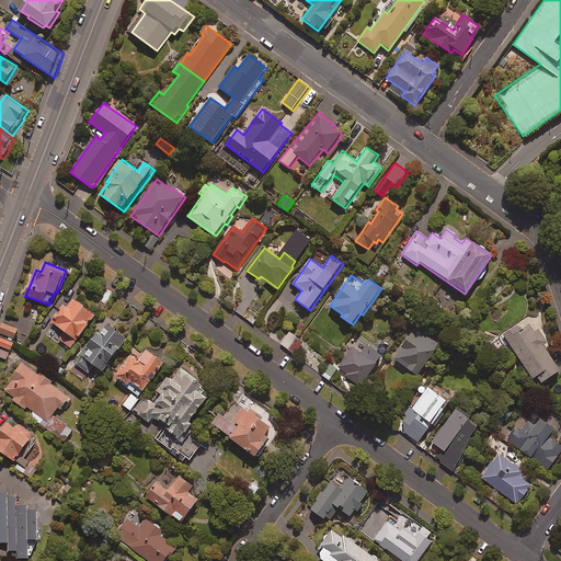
[(254,299),(248,295),(237,310),(243,315),(254,299)]
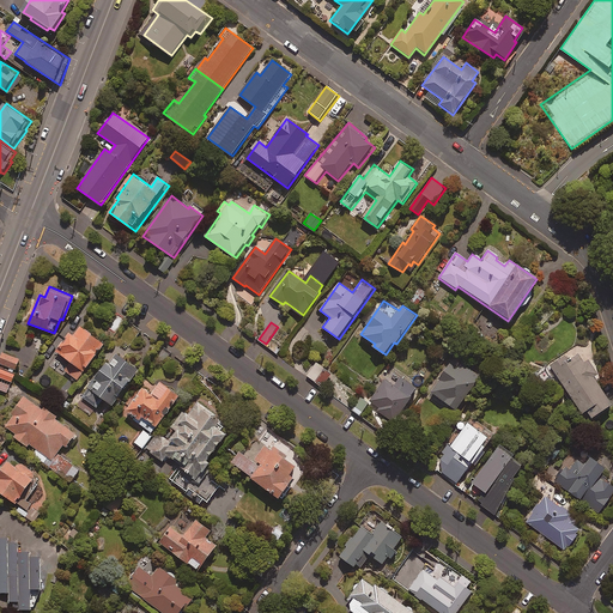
[(72,334),(58,352),(71,362),(64,371),(78,382),(105,344),(82,327),(74,337),(72,334)]
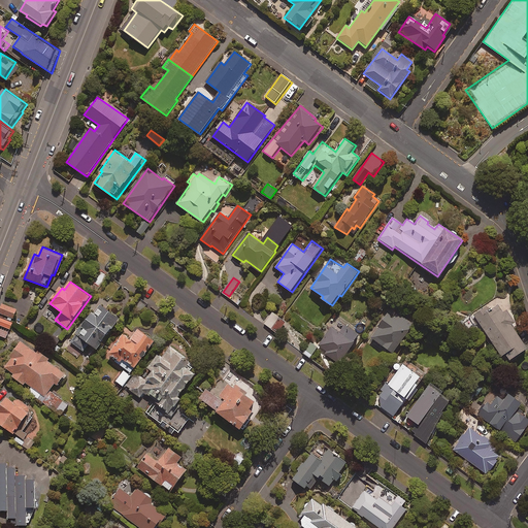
[(121,319),(100,303),(71,342),(84,352),(90,343),(97,350),(121,319)]
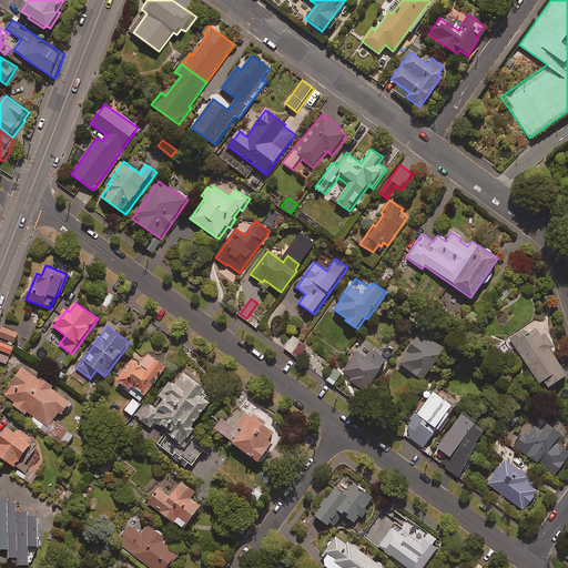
[(18,333),(2,327),(0,334),(0,336),(14,343),(18,333)]
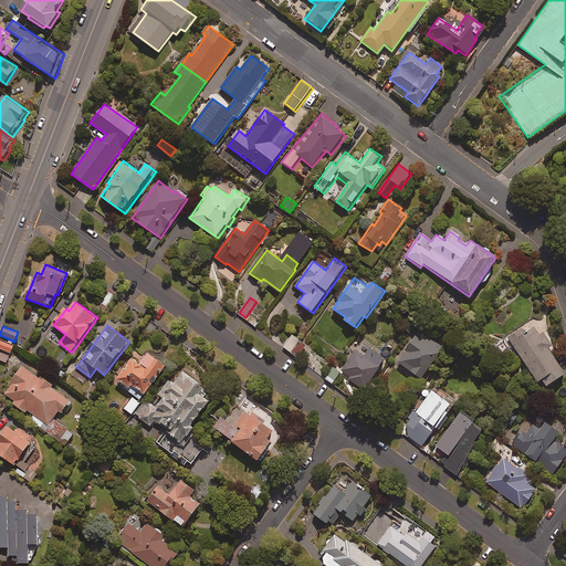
[(551,347),(543,336),(540,338),(535,329),(526,336),(522,328),(506,338),(516,353),(513,355),(519,364),(522,362),(536,384),(540,380),(545,388),(564,375),(547,349),(551,347)]
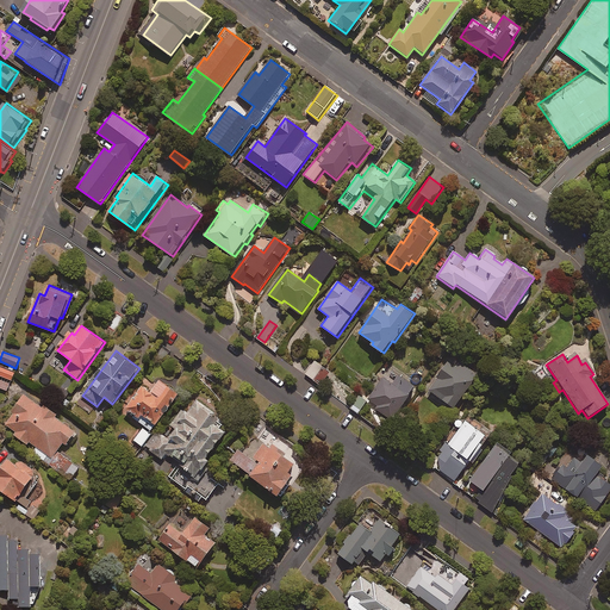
[(331,373),(316,361),(306,373),(322,385),(331,373)]
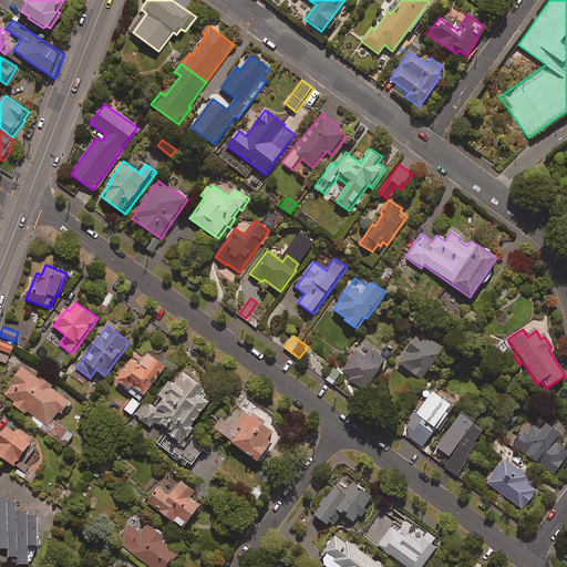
[(424,342),(418,337),(399,362),(423,380),(445,348),(429,336),(424,342)]
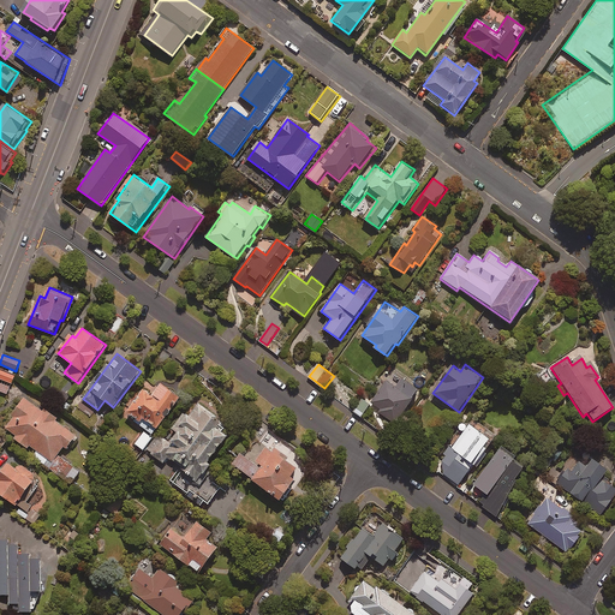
[(15,376),(0,369),(0,378),(11,384),(15,376)]
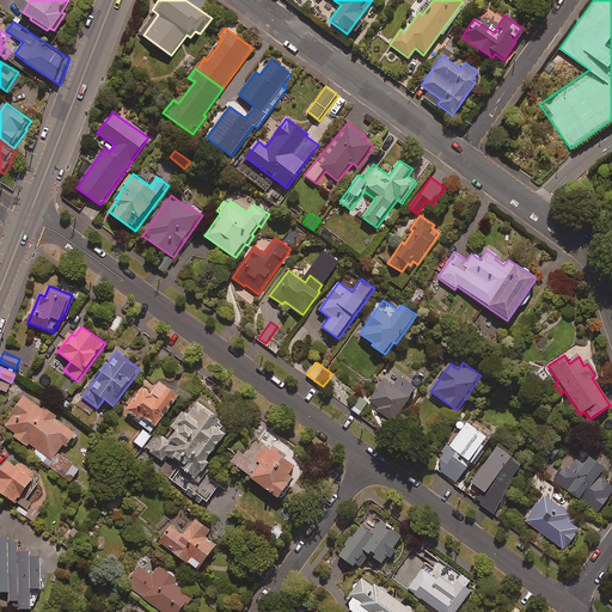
[(386,379),(371,401),(380,408),(379,410),(395,422),(420,390),(402,375),(395,385),(386,379)]
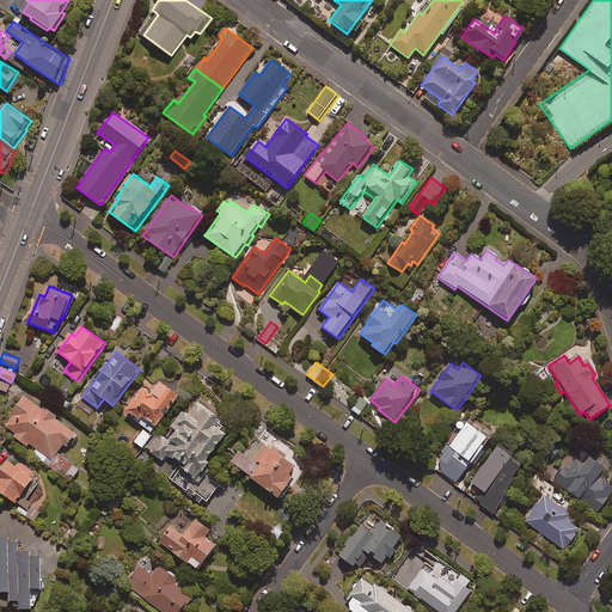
[(11,383),(0,378),(0,389),(7,392),(11,383)]
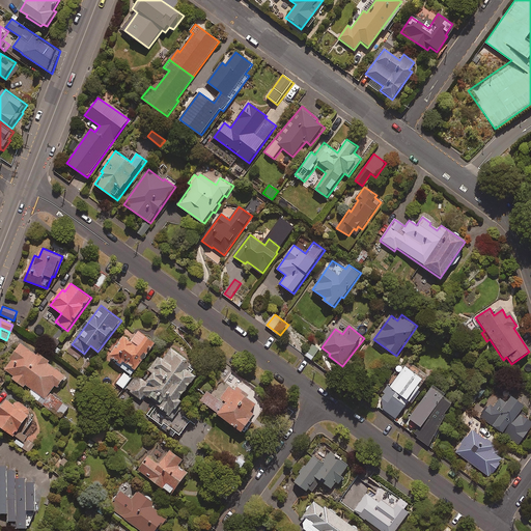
[(157,343),(139,331),(132,341),(124,336),(109,358),(133,375),(157,343)]
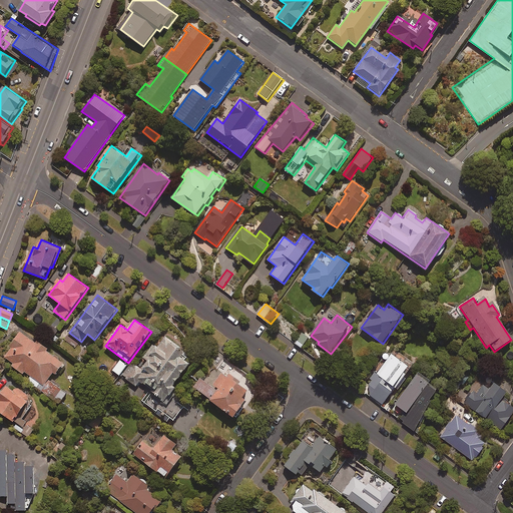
[(22,373),(23,372),(32,378),(28,382),(59,405),(67,394),(48,380),(54,373),(57,375),(65,364),(47,351),(48,348),(39,341),(37,344),(21,332),(10,348),(12,350),(6,357),(13,362),(11,365),(22,373)]
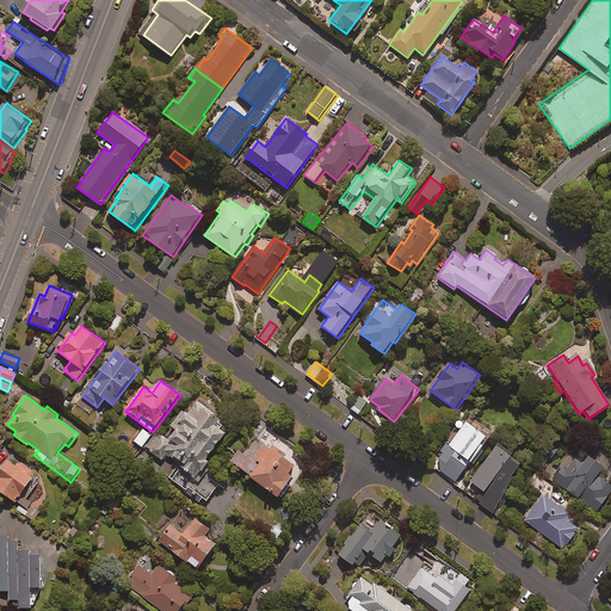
[(369,402),(360,396),(352,409),(360,414),(369,402)]
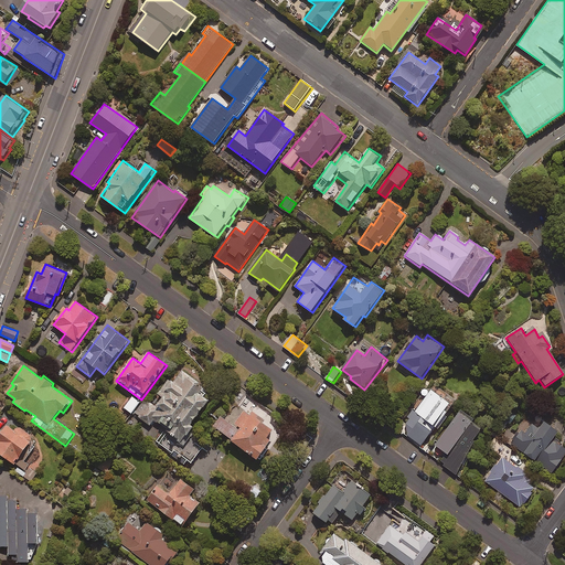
[(164,429),(157,441),(174,454),(173,457),(185,466),(190,460),(193,464),(204,448),(191,438),(198,429),(192,425),(210,400),(200,393),(203,387),(181,371),(172,383),(168,381),(158,395),(163,398),(157,408),(148,402),(137,416),(151,427),(155,422),(164,429)]
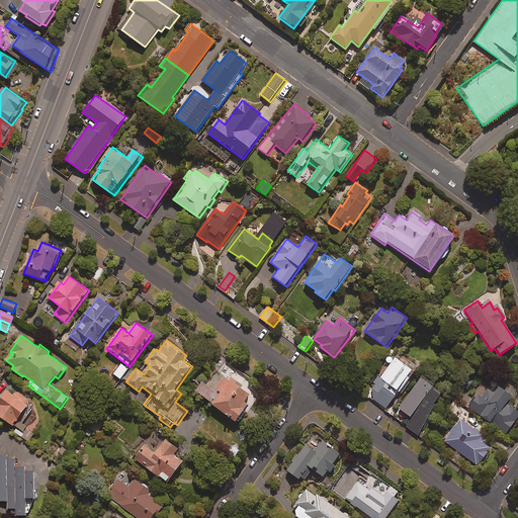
[(362,393),(385,410),(398,394),(396,393),(411,371),(390,356),(362,393)]
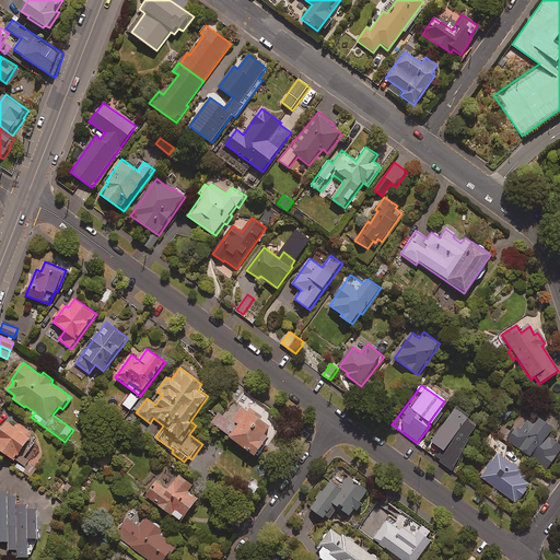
[(139,399),(132,394),(124,405),(131,410),(139,399)]
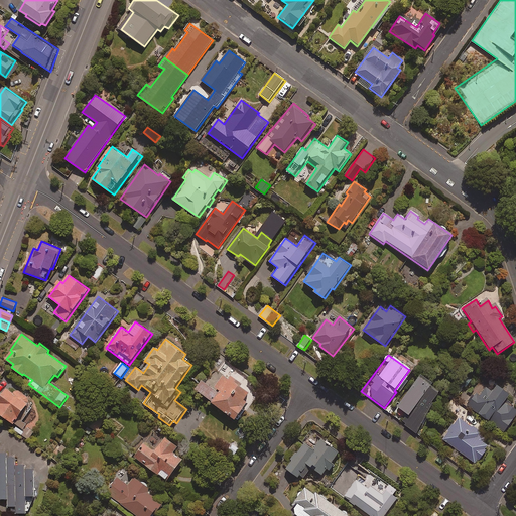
[(251,393),(226,374),(214,389),(203,381),(197,389),(236,420),(249,403),(246,400),(251,393)]
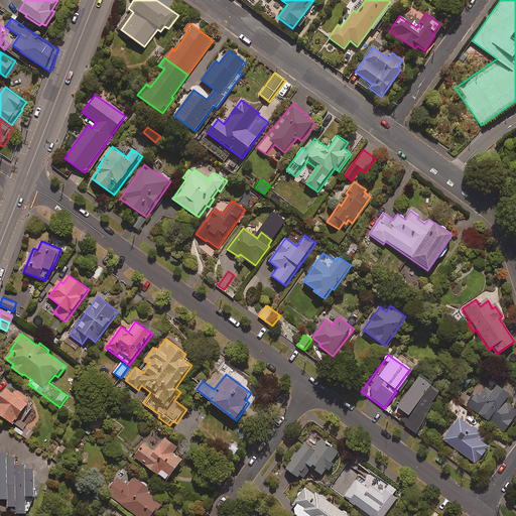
[(430,404),(437,394),(429,388),(430,386),(418,377),(395,408),(407,416),(402,423),(416,433),(431,405),(430,404)]
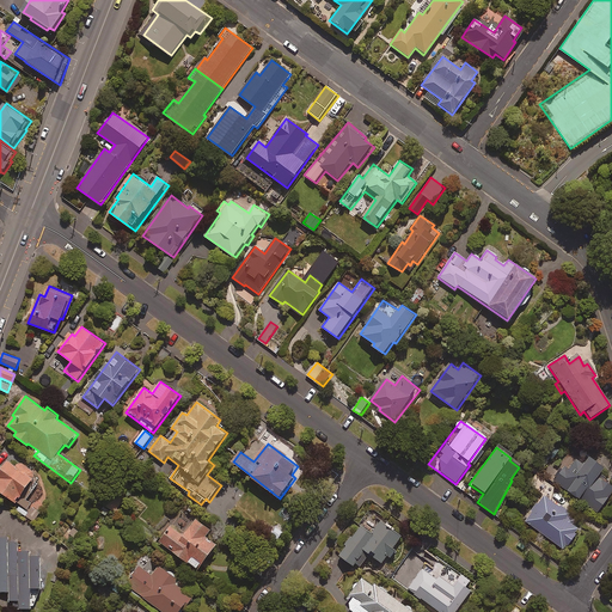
[(564,467),(554,481),(597,513),(611,491),(611,488),(604,482),(606,478),(600,473),(603,470),(587,458),(581,465),(575,460),(568,470),(564,467)]
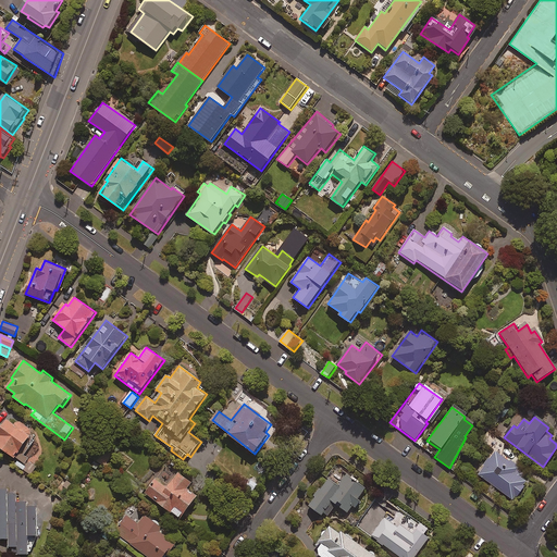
[(36,431),(20,419),(15,425),(8,420),(0,431),(0,446),(15,458),(36,431)]
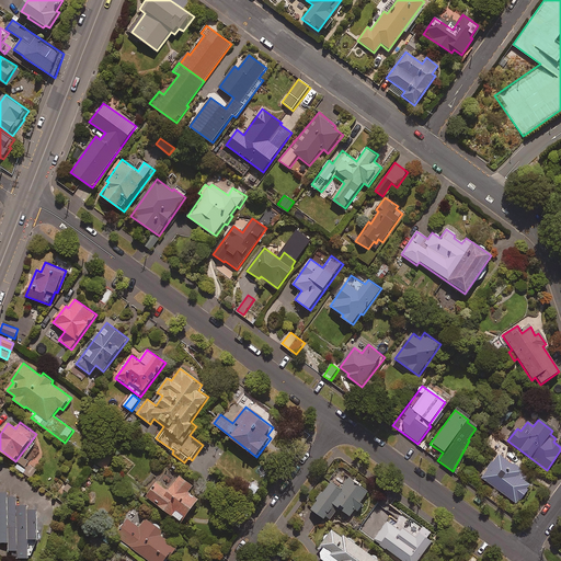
[(533,471),(506,448),(488,474),(521,501),(538,481),(530,474),(533,471)]
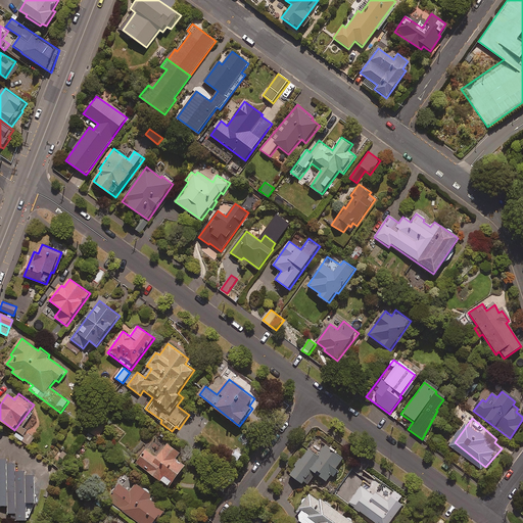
[(35,438),(28,433),(21,442),(29,447),(35,438)]
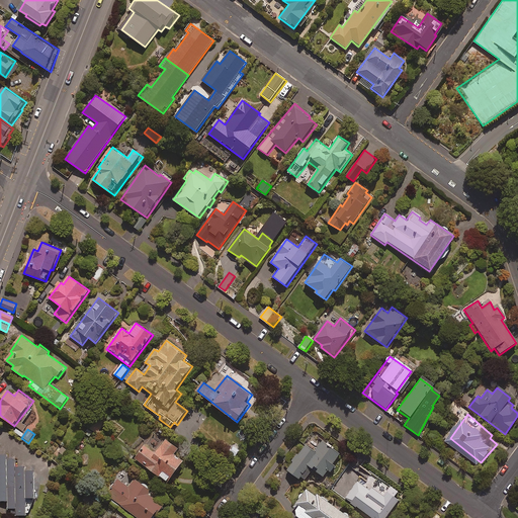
[(180,448),(167,439),(157,453),(146,445),(136,459),(170,483),(184,461),(175,455),(180,448)]
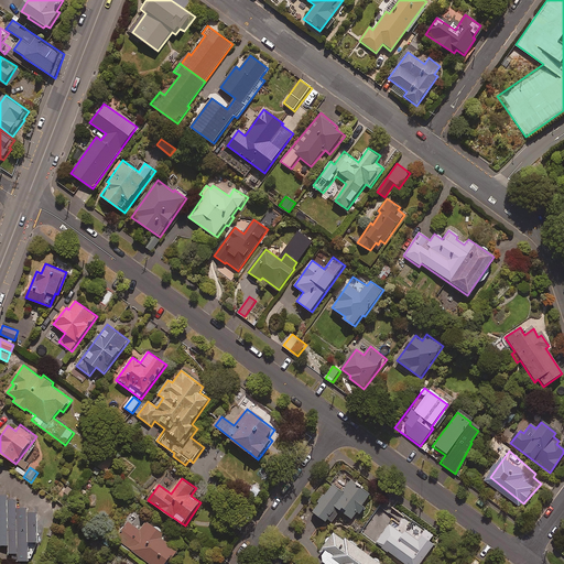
[(250,479),(243,488),(257,498),(263,489),(250,479)]
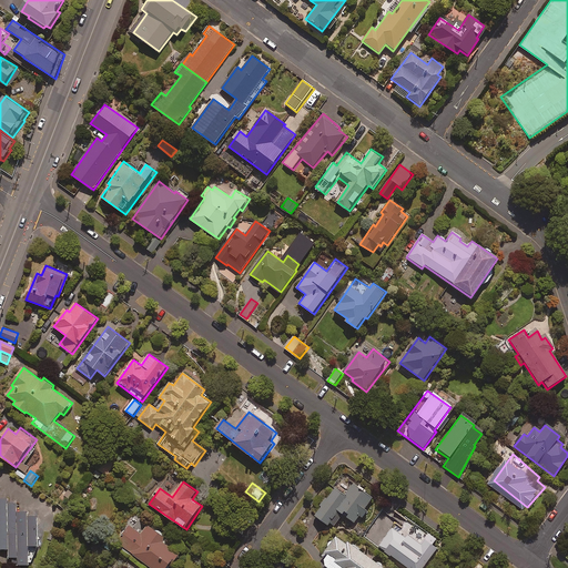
[(355,523),(361,517),(364,519),(371,510),(367,508),(374,498),(355,484),(346,495),(336,488),(316,516),(334,529),(344,515),(355,523)]
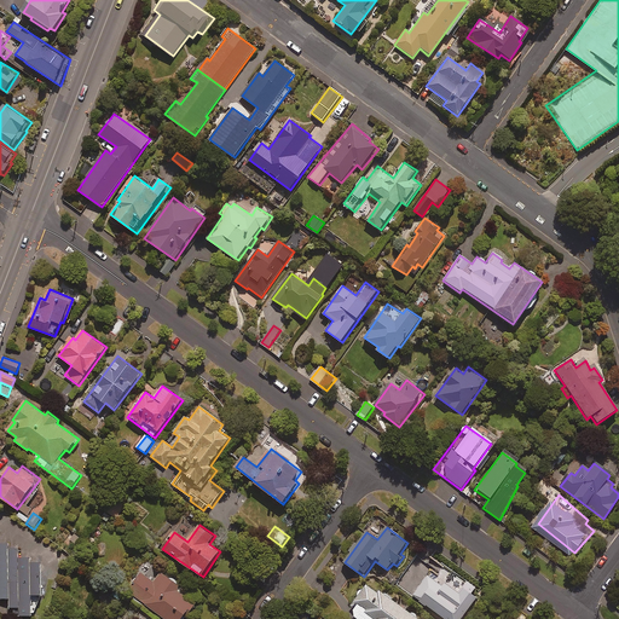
[(79,538),(70,532),(63,545),(70,550),(79,538)]
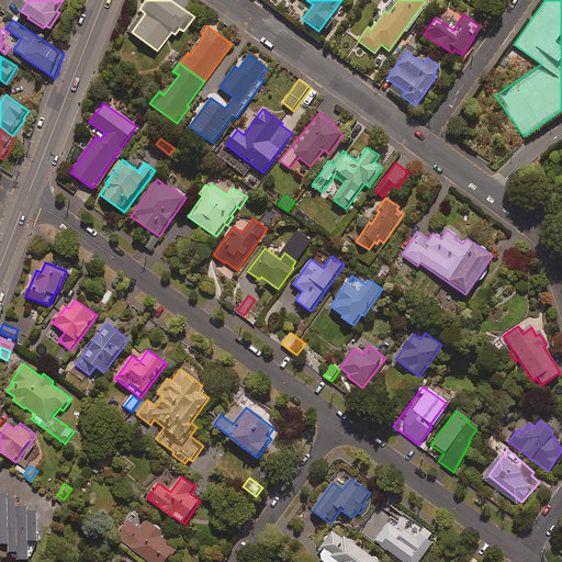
[(45,514),(43,514),(42,507),(37,507),(37,504),(20,504),(19,496),(10,497),(10,493),(0,493),(0,543),(6,544),(6,554),(13,554),(13,561),(32,561),(33,544),(43,544),(43,523),(46,523),(45,514)]
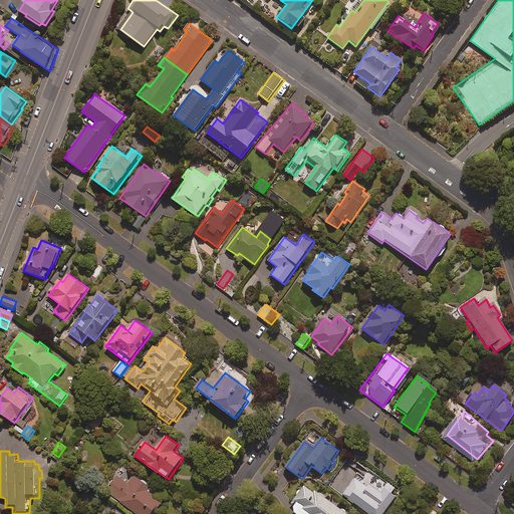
[(55,460),(47,455),(43,460),(51,465),(55,460)]
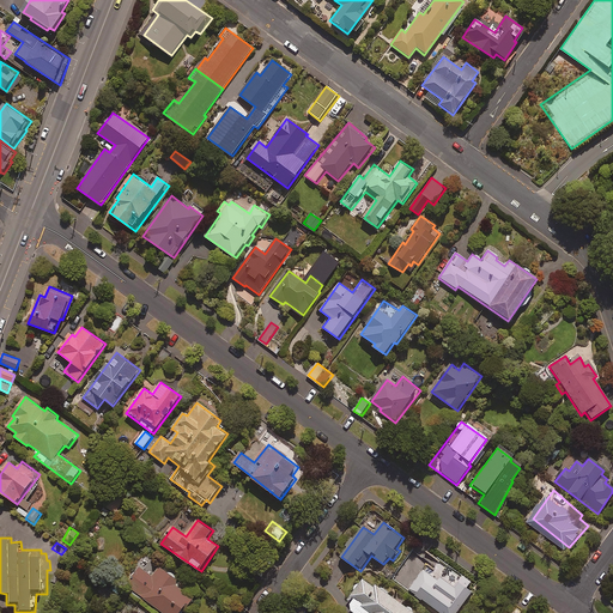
[(180,582),(161,568),(152,577),(140,568),(127,586),(163,612),(181,612),(193,599),(176,586),(180,582)]
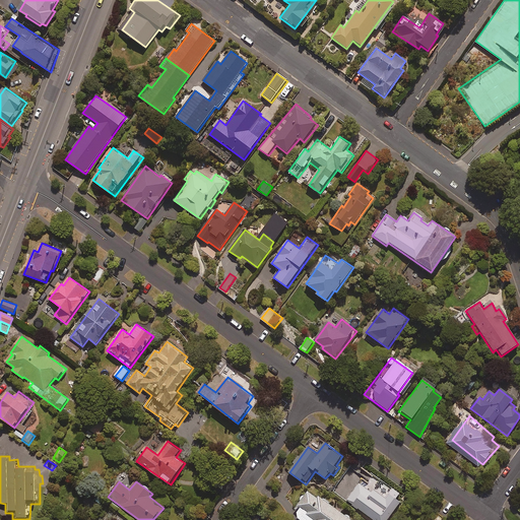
[(388,519),(401,503),(397,500),(400,496),(381,481),(373,493),(360,483),(348,500),(375,519),(388,519)]
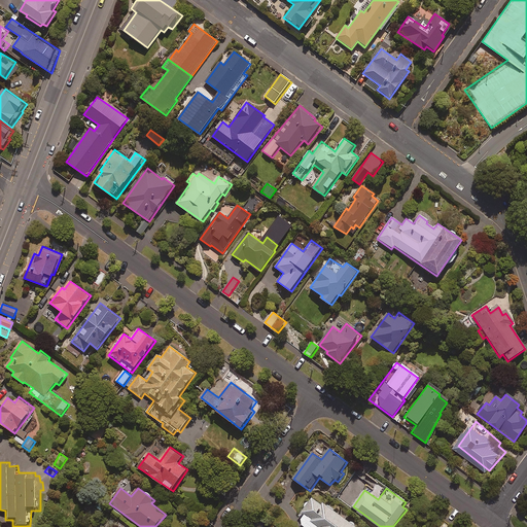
[(327,506),(315,497),(300,517),(303,520),(301,523),(306,526),(358,526),(329,504),(327,506)]
